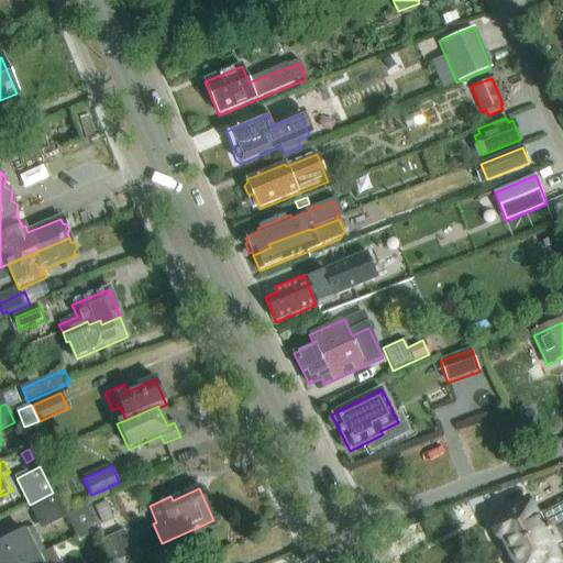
[(63,511),(53,493),(30,505),(40,523),(63,511)]
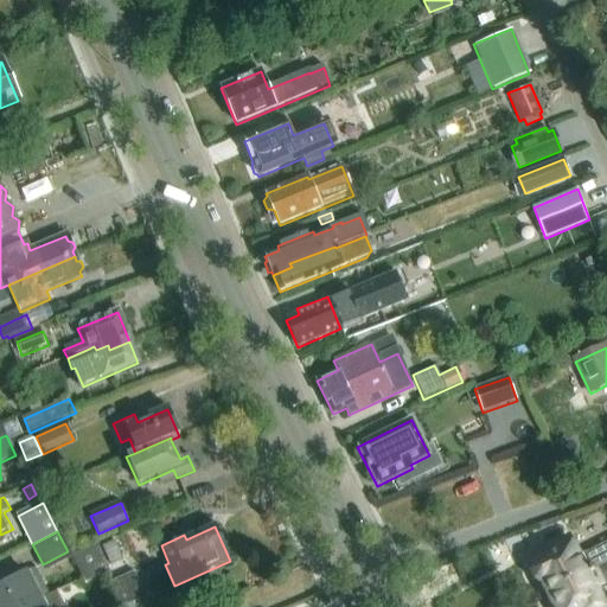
[(126,537),(117,541),(127,560),(134,556),(126,537)]
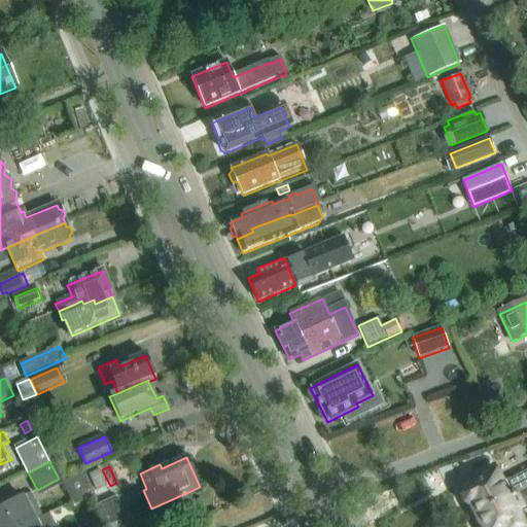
[(470,505),(475,515),(526,488),(526,470),(514,478),(513,483),(510,485),(506,480),(500,483),(493,467),(476,477),(479,482),(463,490),(462,498),(464,502),(470,505)]
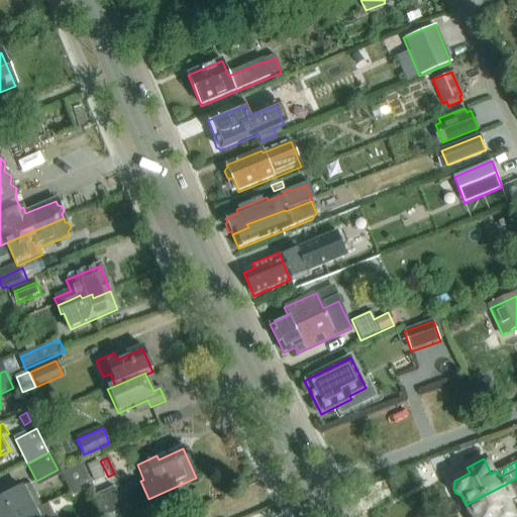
[(108,477),(100,460),(89,466),(97,482),(108,477)]
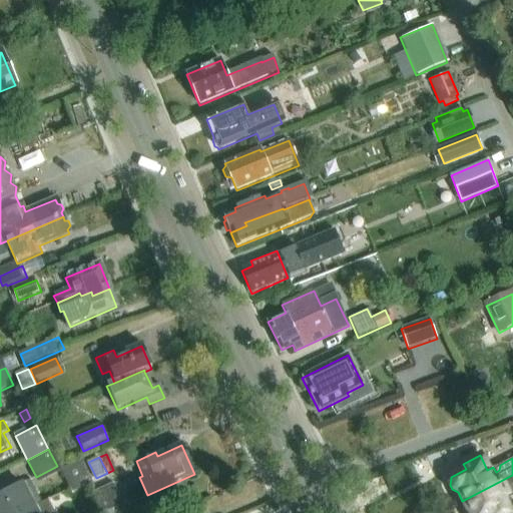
[(96,483),(86,459),(63,470),(74,493),(96,483)]
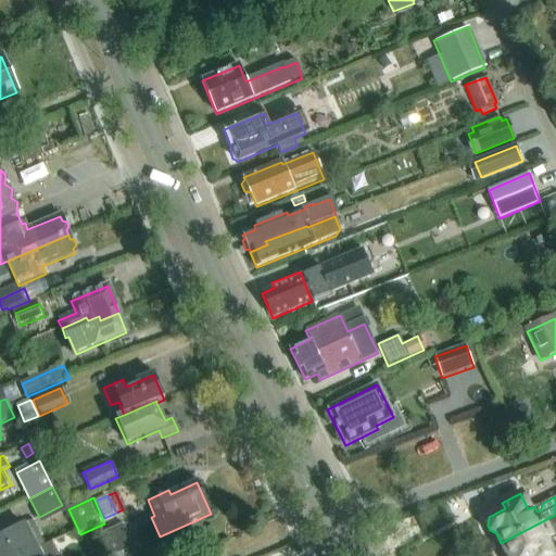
[(555,515),(501,543),(507,555),(551,555),(543,540),(550,536),(546,532),(552,529),(555,531),(555,515)]
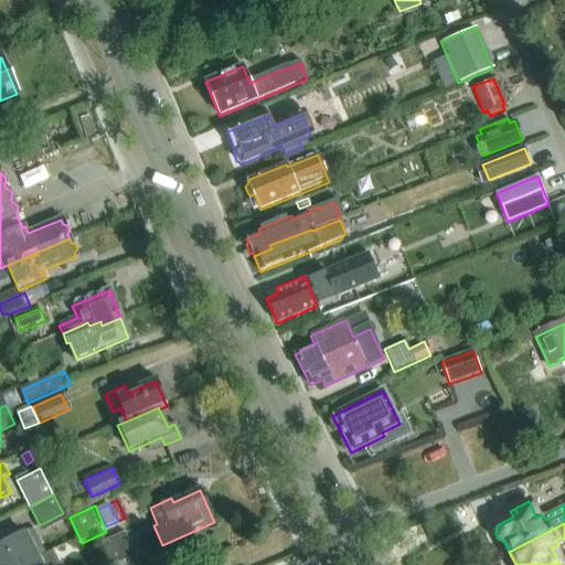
[(25,535),(0,547),(0,564),(27,564),(38,560),(46,555),(34,531),(25,535)]
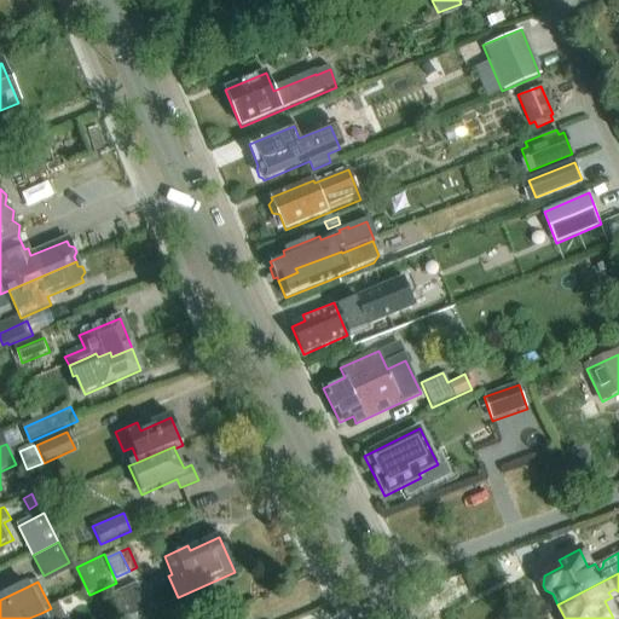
[(128,618),(150,611),(138,583),(111,595),(122,618),(128,618)]
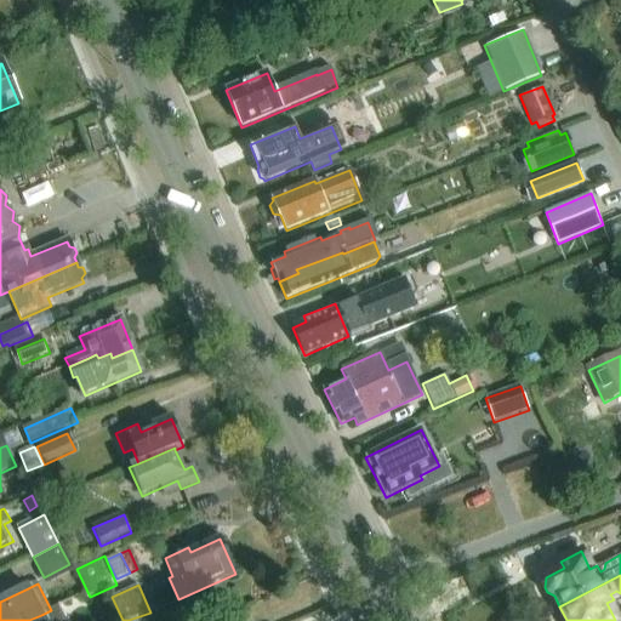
[(41,615),(29,620),(64,620),(63,620),(66,619),(60,607),(51,610),(41,615)]
